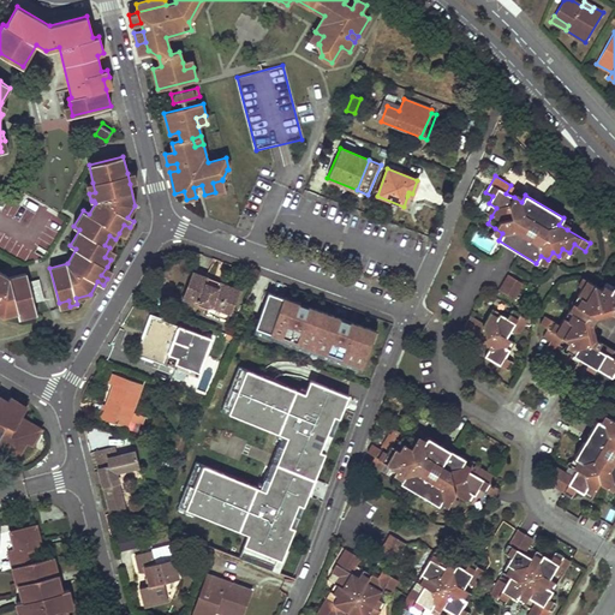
[(514,197),(521,202),(525,195),(521,192),(521,191),(521,190),(521,189),(520,189),(520,187),(519,187),(518,187),(517,187),(515,189),(515,190),(515,191),(515,192),(517,192),(514,197)]
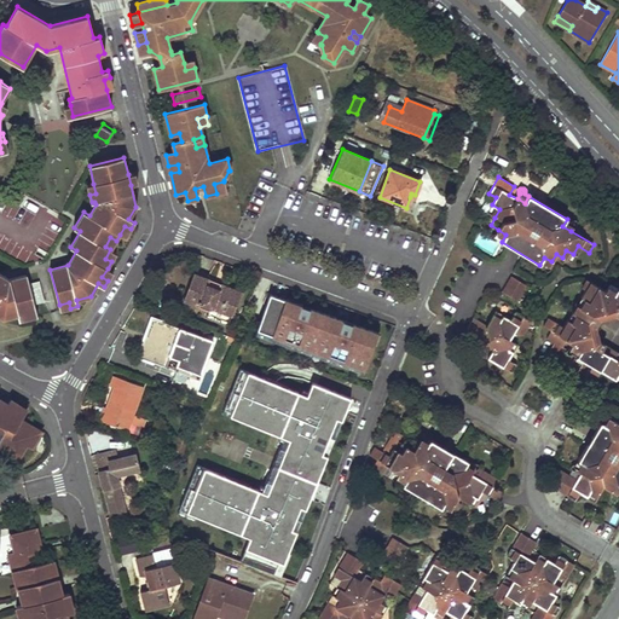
[(499,209),(492,204),(487,213),(495,218),(499,209)]
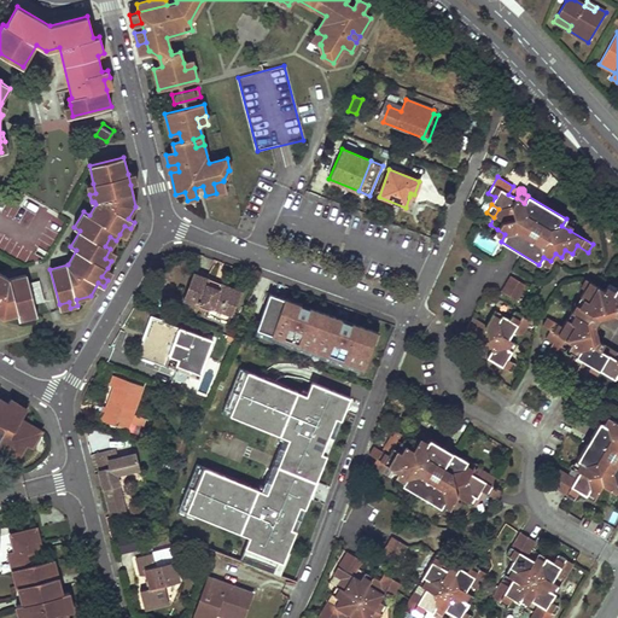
[(566,219),(561,226),(570,231),(572,226),(573,226),(575,226),(575,225),(576,223),(576,222),(576,221),(575,220),(573,220),(572,220),(571,220),(571,221),(566,219)]
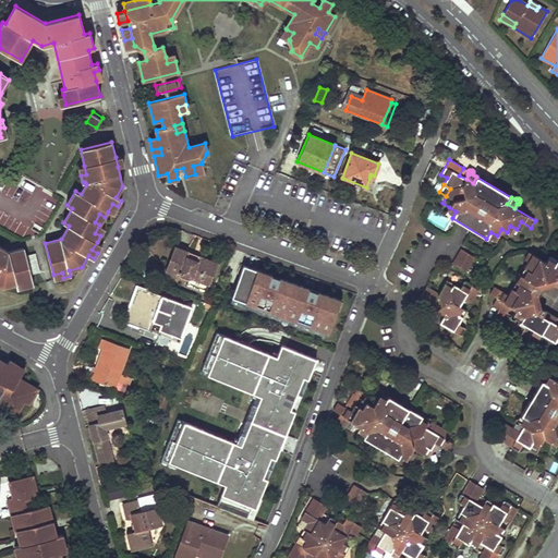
[(118,206),(112,204),(108,211),(113,214),(118,206)]
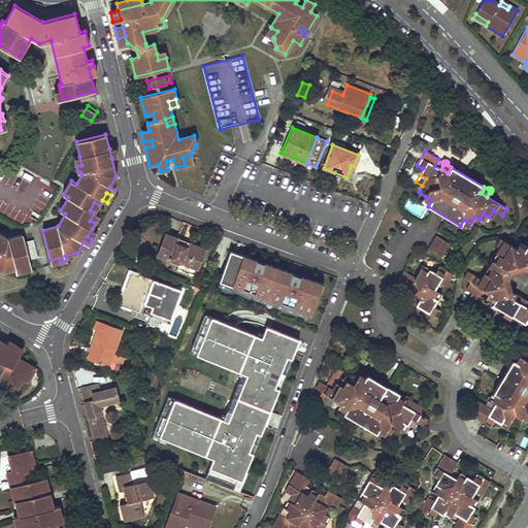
[(428,206),(431,200),(425,196),(422,200),(421,200),(420,201),(419,201),(419,202),(419,203),(419,204),(420,204),(421,205),(422,205),(423,205),(423,204),(424,204),(428,206)]
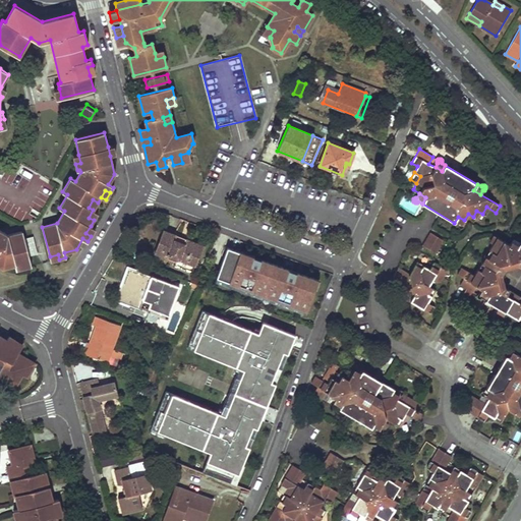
[(89,208),(93,210),(98,203),(93,199),(89,208)]
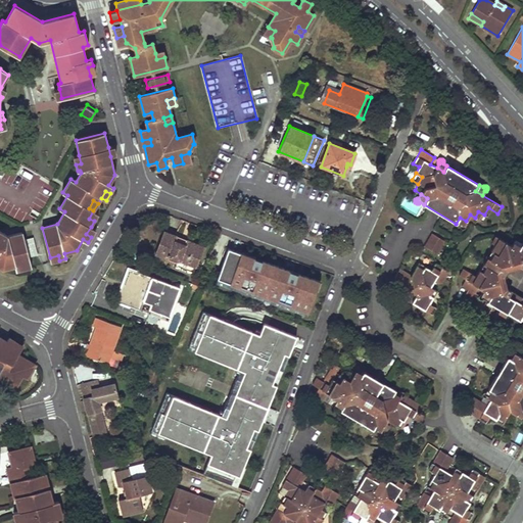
[(94,221),(98,214),(93,210),(89,219),(94,221)]
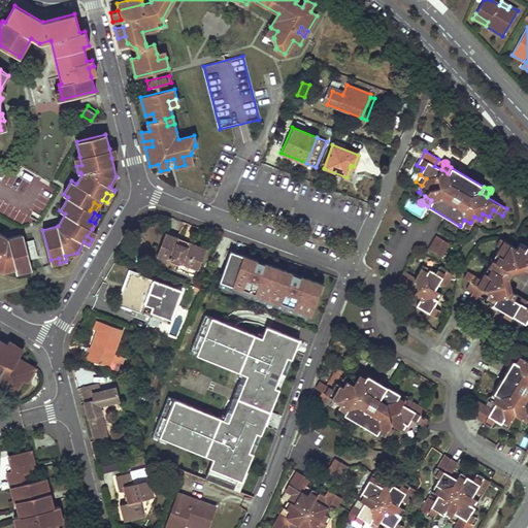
[(489,217),(483,213),(480,220),(486,223),(489,217)]
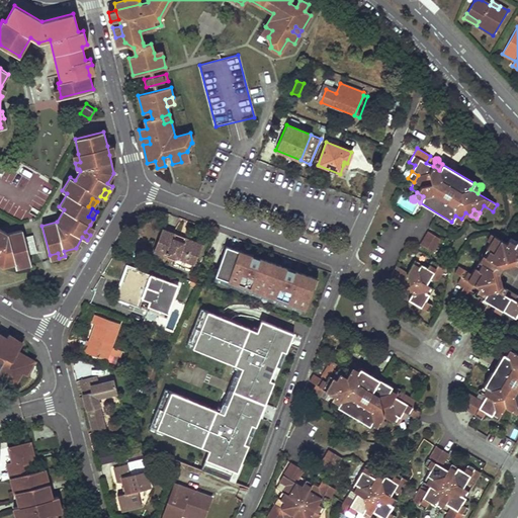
[(461,219),(455,216),(451,222),(455,224),(455,225),(455,226),(455,227),(456,227),(457,228),(458,228),(459,227),(460,226),(460,225),(460,224),(459,223),(461,219)]
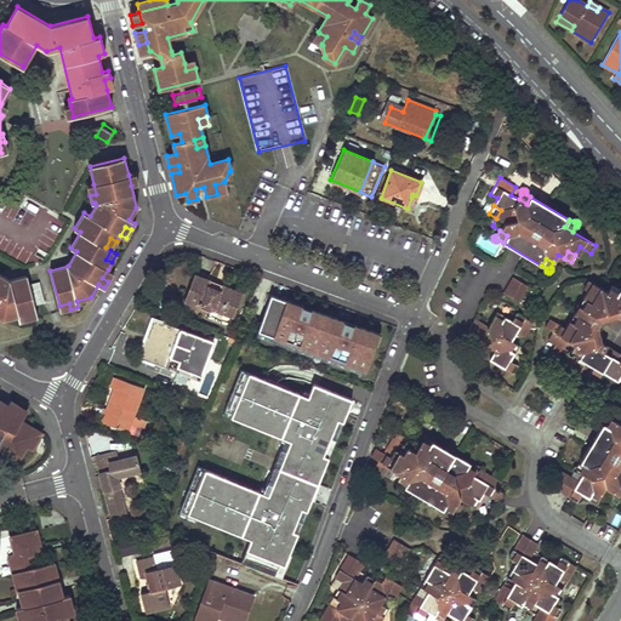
[(108,281),(113,273),(108,269),(102,278),(108,281)]
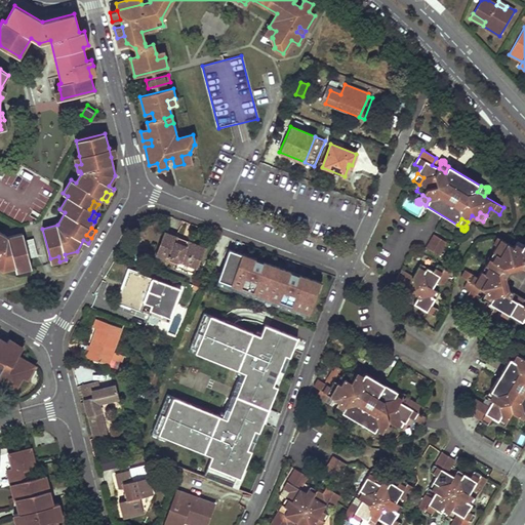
[(0,268),(3,270),(15,267),(16,272),(24,271),(22,266),(30,264),(23,234),(8,237),(0,232),(0,268)]
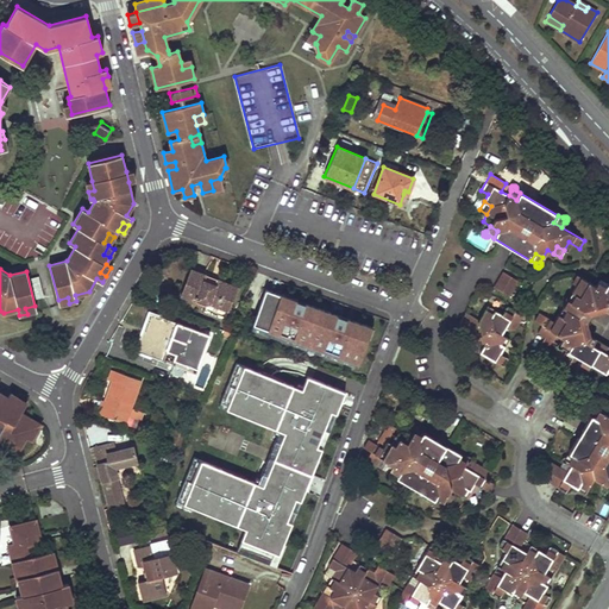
[(228,307),(237,288),(218,280),(215,286),(203,281),(206,275),(190,269),(180,296),(205,306),(208,299),(228,307)]
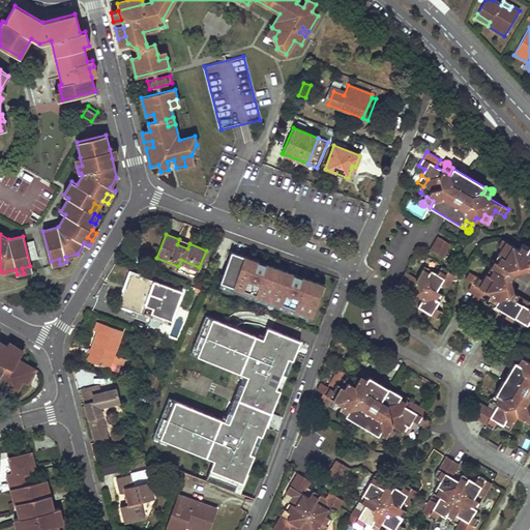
[(438,236),(430,251),(443,258),(451,244),(438,236)]
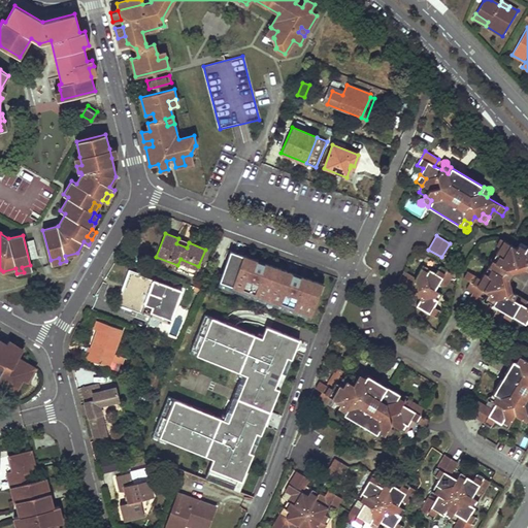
[(223,257),(230,254),(233,253),(243,256),(248,246),(221,236),(213,253),(223,257)]
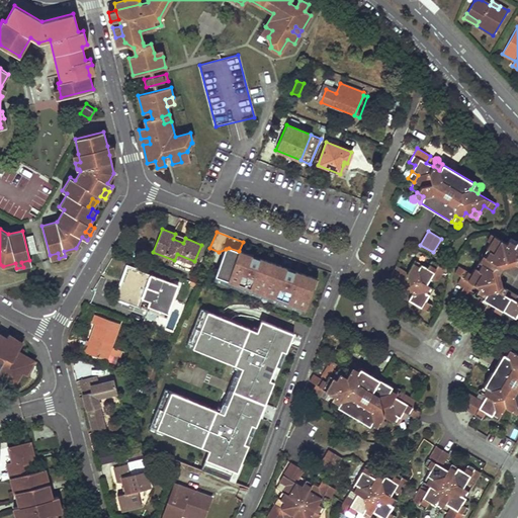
[(175,234),(173,239),(183,243),(185,238),(175,234)]
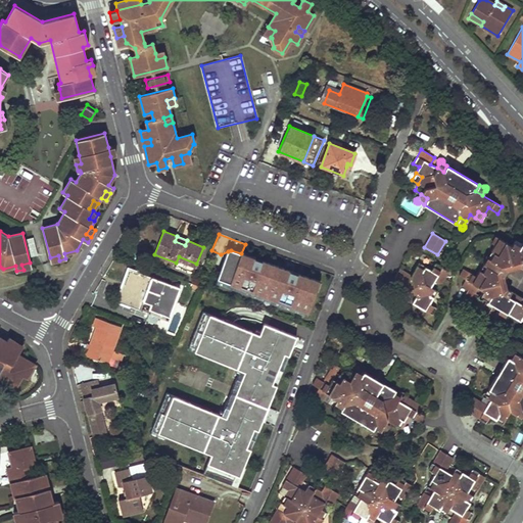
[(512,245),(518,249),(522,243),(518,241),(518,240),(518,239),(518,238),(517,238),(517,237),(516,237),(515,237),(514,237),(514,238),(513,238),(513,239),(513,240),(513,241),(514,241),(512,245)]
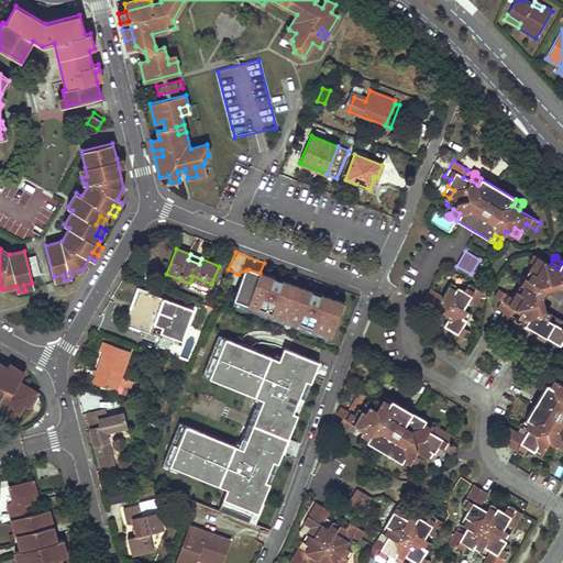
[(560,345),(562,339),(562,262),(558,268),(551,264),(538,256),(529,271),(536,275),(532,282),(525,278),(521,284),(528,288),(523,295),(517,290),(514,298),(498,289),(494,297),(501,301),(497,308),(510,316),(515,309),(521,313),(528,318),(525,324),(560,345)]
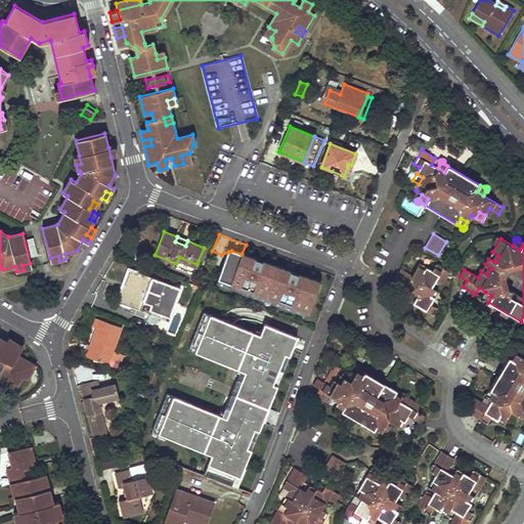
[(498,256),(492,252),(488,259),(495,262),(498,256)]
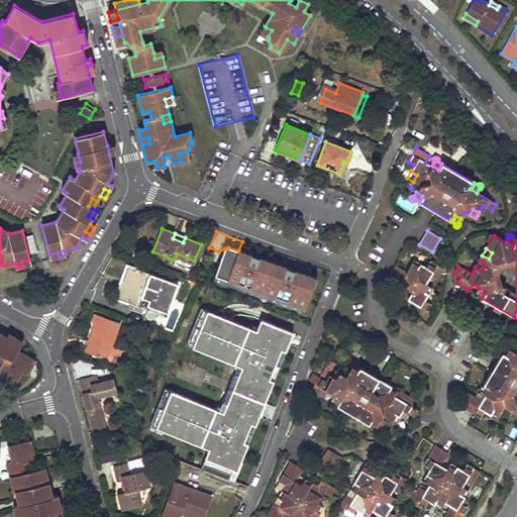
[(174,260),(173,263),(191,270),(195,261),(194,261),(177,253),(174,260)]
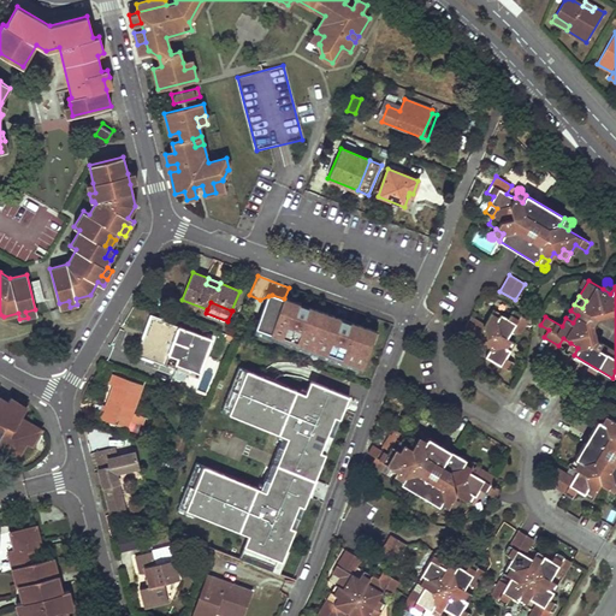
[(296,338),(300,339),(297,347),(298,351),(306,354),(332,365),(333,362),(337,355),(336,355),(338,351),(333,350),(338,336),(344,321),(315,311),(311,312),(303,331),(300,330),(296,338)]
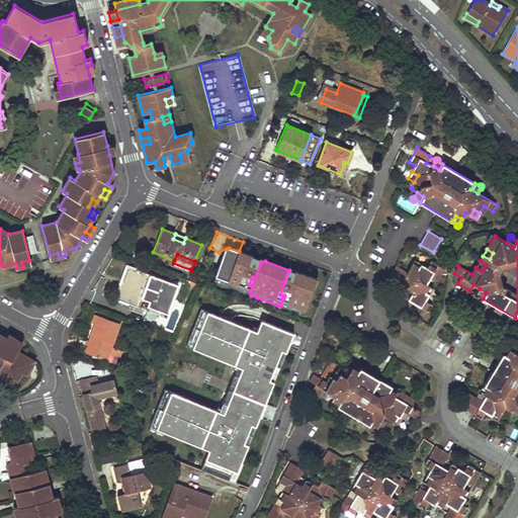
[(411,267),(417,270),(421,264),(415,261),(411,267)]
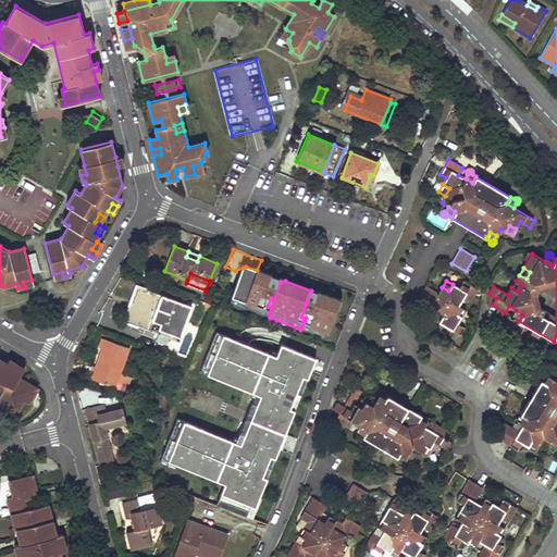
[(522,285),(516,281),(511,287),(518,292),(522,285)]
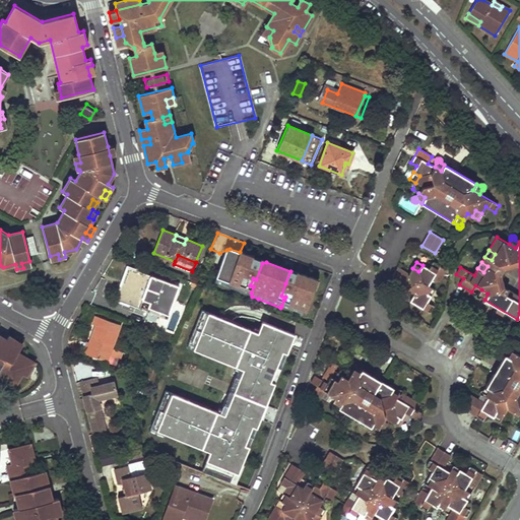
[(411,285),(413,296),(410,302),(430,313),(434,306),(428,303),(431,296),(425,293),(429,285),(432,280),(439,283),(446,270),(433,263),(429,269),(423,265),(418,271),(412,268),(408,274),(397,267),(390,280),(401,287),(411,285)]
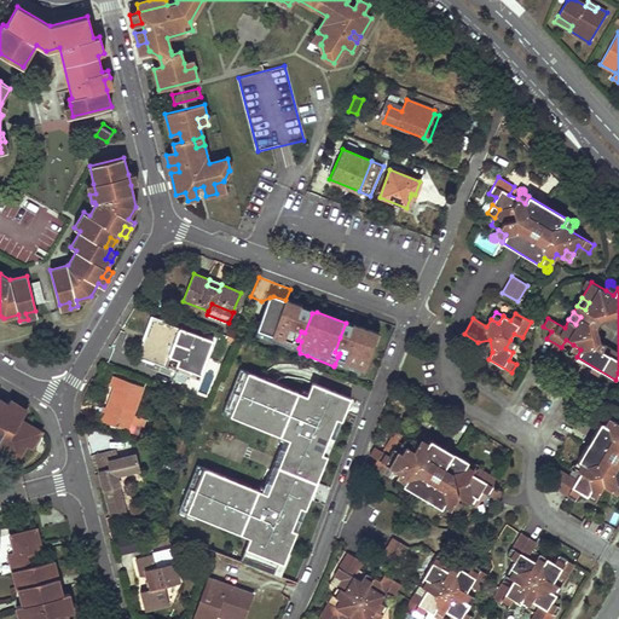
[(162,329),(167,330),(169,324),(152,319),(138,357),(155,363),(157,357),(152,356),(150,354),(150,353),(149,352),(148,351),(148,350),(148,347),(150,342),(146,341),(149,336),(151,337),(154,331),(155,330),(156,330),(157,329),(158,329),(161,329),(162,329)]
